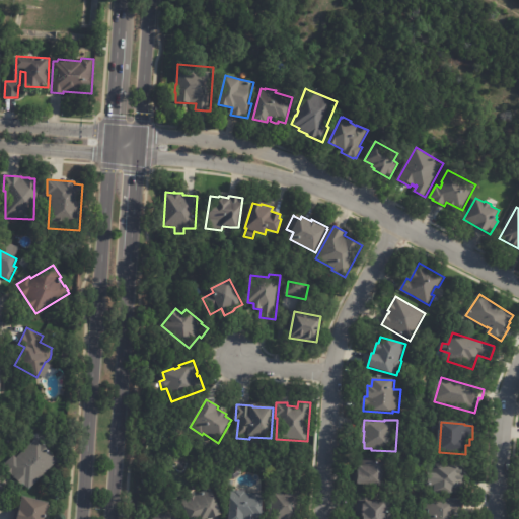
[(42,445),(59,462),(28,491),(23,486),(21,488),(13,479),(13,478),(3,467),(13,456),(16,459),(36,439),(42,445)]
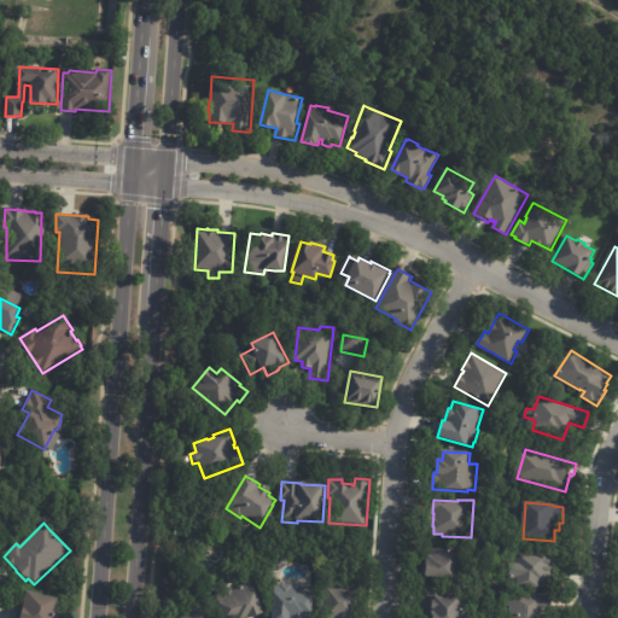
[(553,573),(551,573),(551,581),(554,581),(554,588),(542,587),(542,589),(520,588),(522,581),(514,579),(514,565),(517,565),(518,548),(553,551),(552,561),(554,561),(553,565),(552,565),(552,569),(553,569),(553,573)]
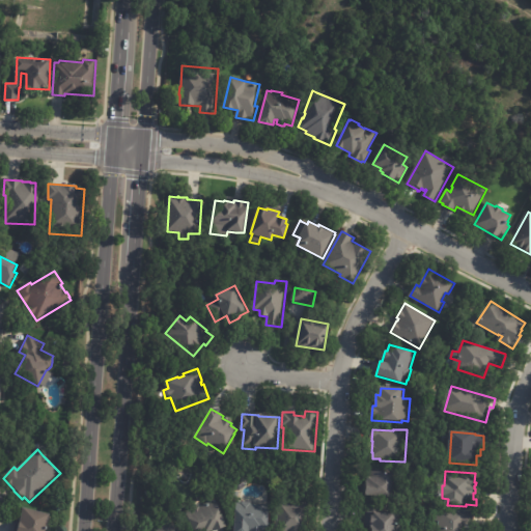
[(376,473),(397,474),(396,499),(366,497),(367,482),(368,482),(368,477),(369,477),(370,472),(376,473)]
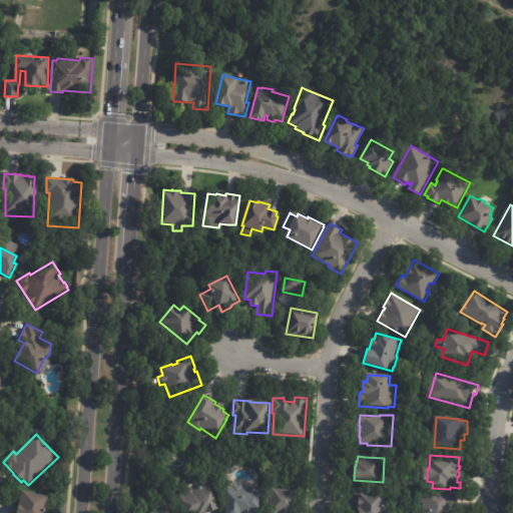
[(217,511),(212,512),(186,512),(179,495),(186,492),(186,491),(193,488),(194,490),(210,484),(220,510),(217,511)]
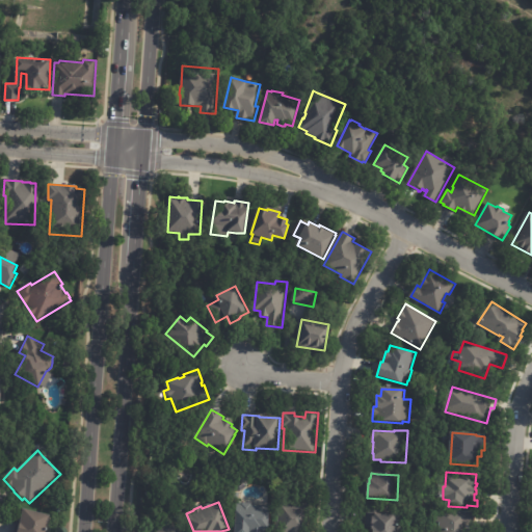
[(258,506),(271,507),(269,531),(236,531),(238,503),(254,505),(254,506),(258,506)]
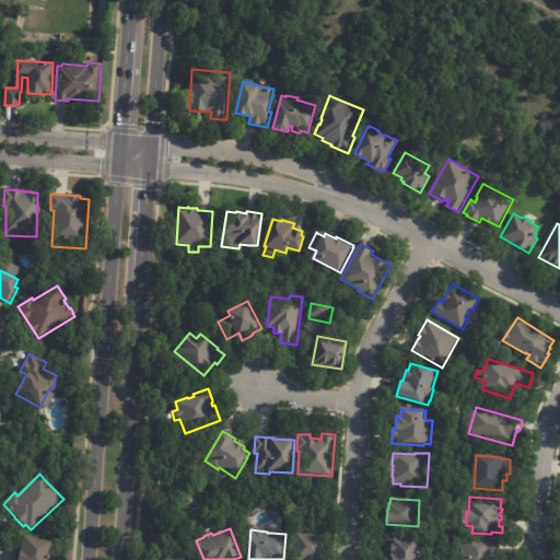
[(295,559),(296,531),(323,531),(322,559),(295,559)]
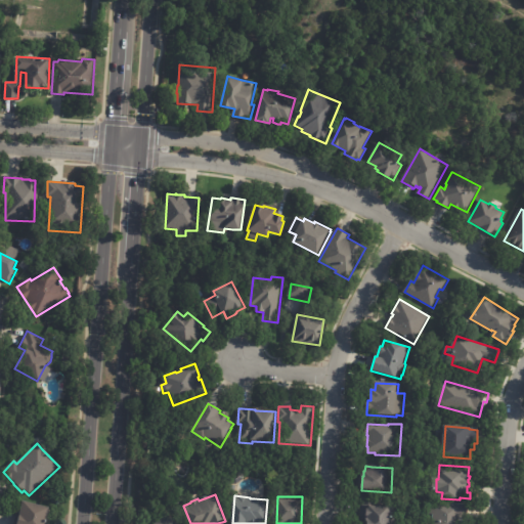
[(13,523),(16,514),(20,515),(24,501),(50,509),(46,523),(13,523)]
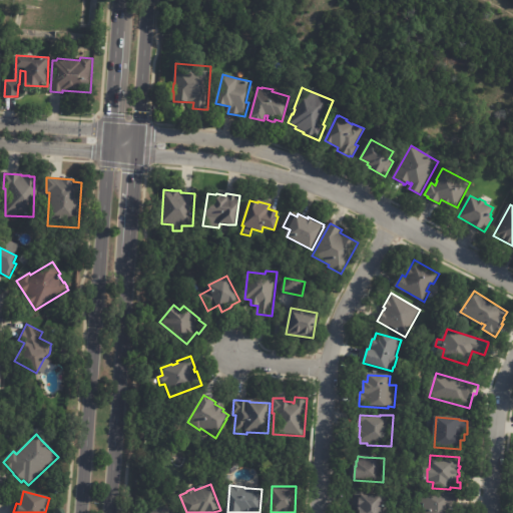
[(390,512),(361,512),(362,512),(361,511),(361,510),(355,509),(355,492),(371,493),(371,497),(391,498),(390,512)]
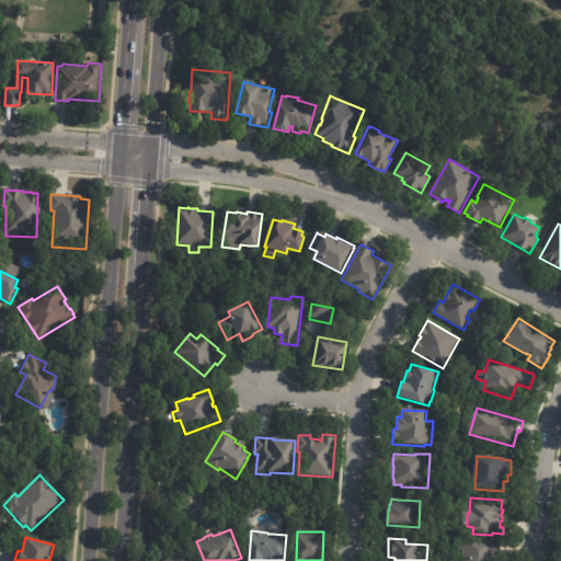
[(502,541),(502,553),(494,553),(494,560),(458,560),(458,559),(466,559),(466,551),(460,551),(460,539),(503,540),(502,541)]
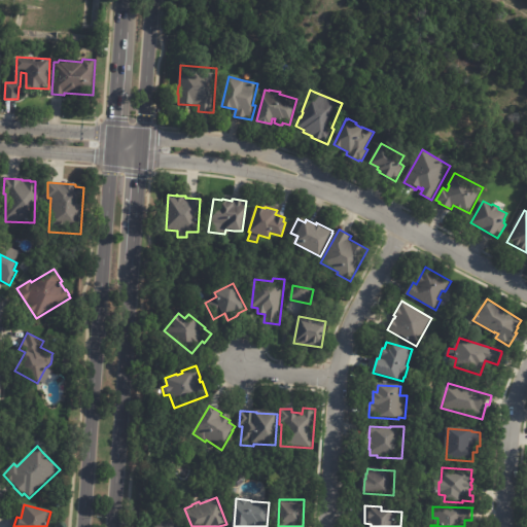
[(156,526),(168,516),(179,526),(156,526)]
